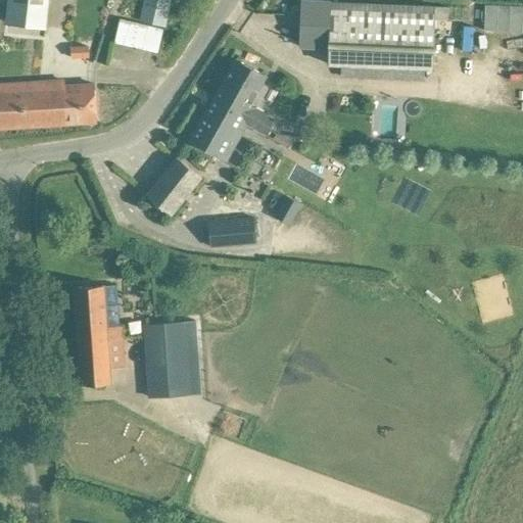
[(47,26),(49,0),(8,0),(6,22),(47,26)]
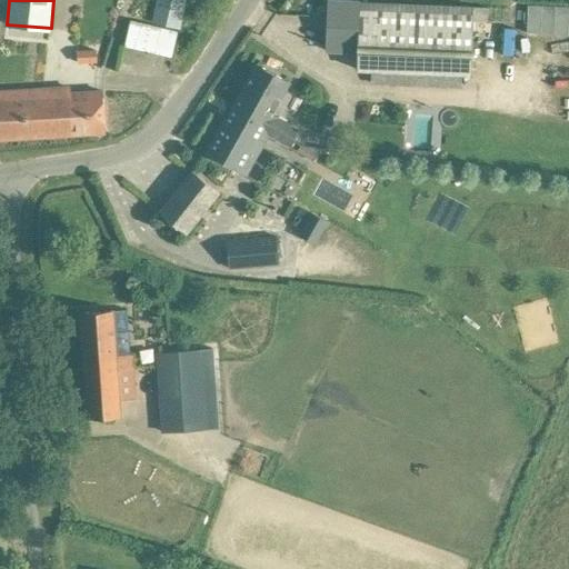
[(76,0),(73,16),(85,18),(76,63),(105,69),(117,0),(76,0)]
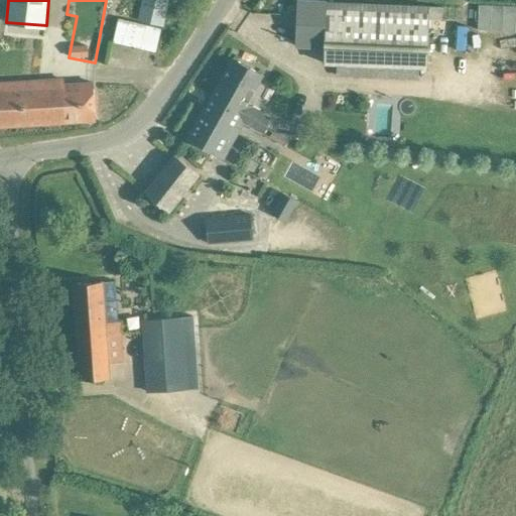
[(143,0),(138,23),(145,25),(140,48),(154,51),(159,28),(161,28),(167,0),(143,0)]
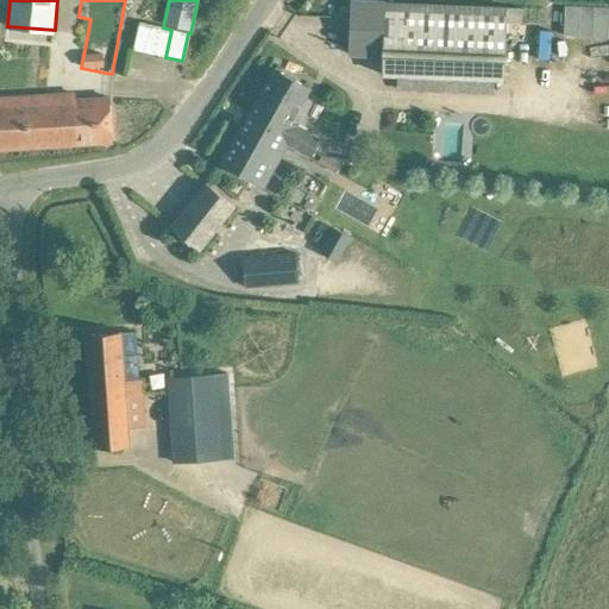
[(506,80),(507,38),(508,8),(351,1),(349,54),(383,56),(382,74),(506,80)]
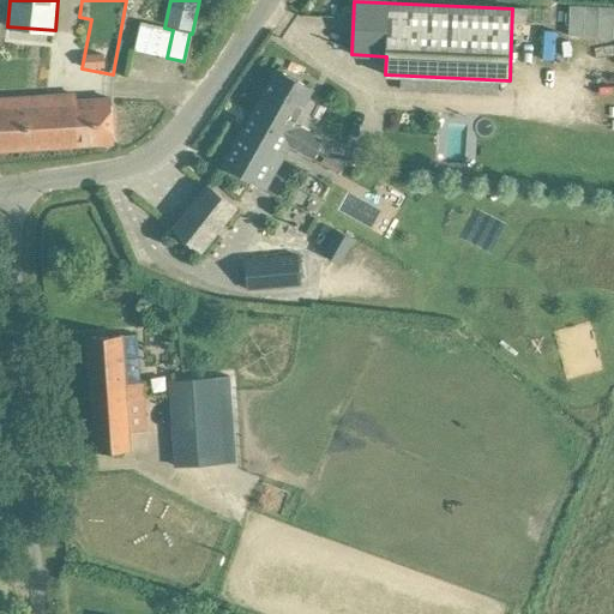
[(277,70),(223,166),(265,190),(290,146),(313,158),(323,139),(294,124),(313,89),(277,70)]
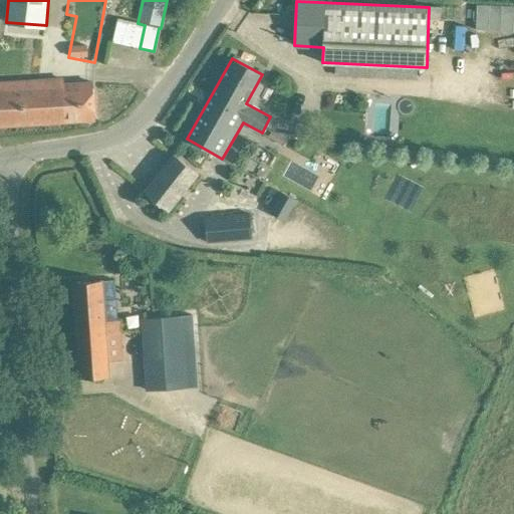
[(64,79),(0,82),(0,124),(95,119),(93,82),(64,84),(64,79)]
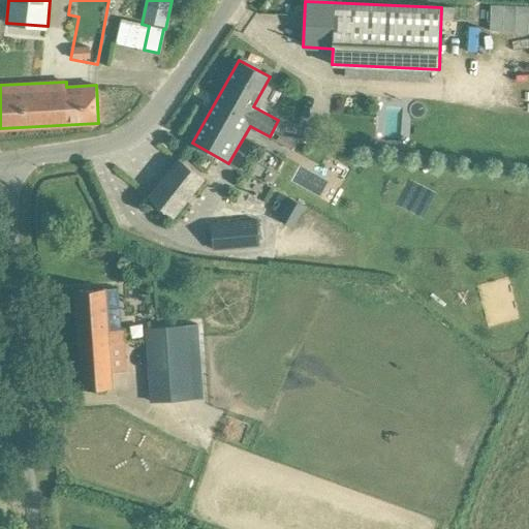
[(267,146),(253,176),(277,186),(289,156),(267,146)]
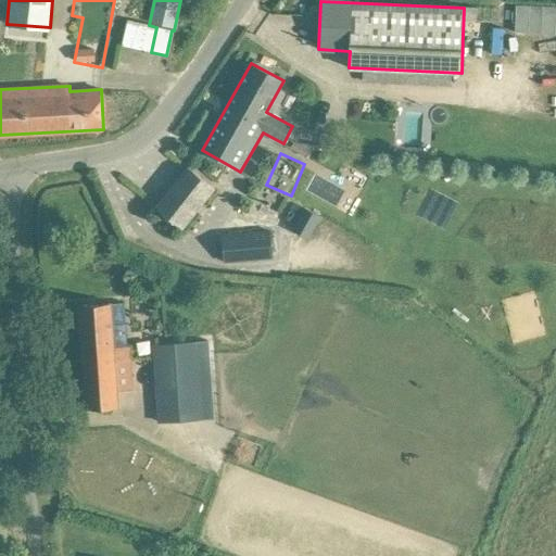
[(189,166),(156,207),(181,228),(214,187),(189,166)]
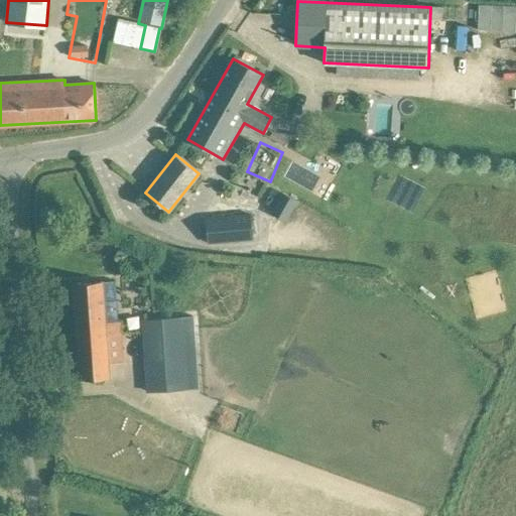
[(250,215),(206,219),(208,243),(252,239),(250,215)]
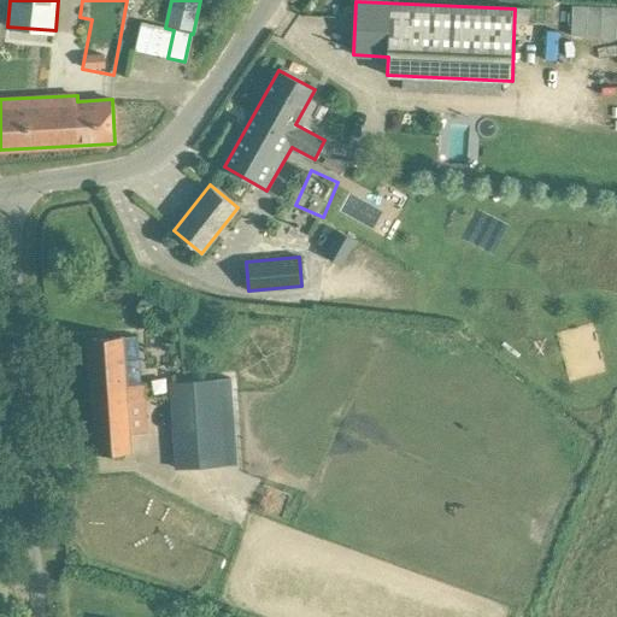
[(127,386),(125,360),(123,336),(87,339),(95,454),(131,452),(128,400),(145,399),(145,385),(127,386)]
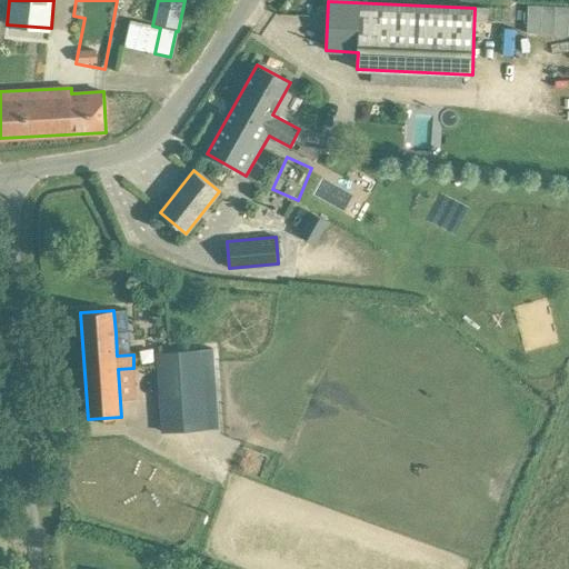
[(161,435),(217,430),(210,356),(156,360),(161,435)]
